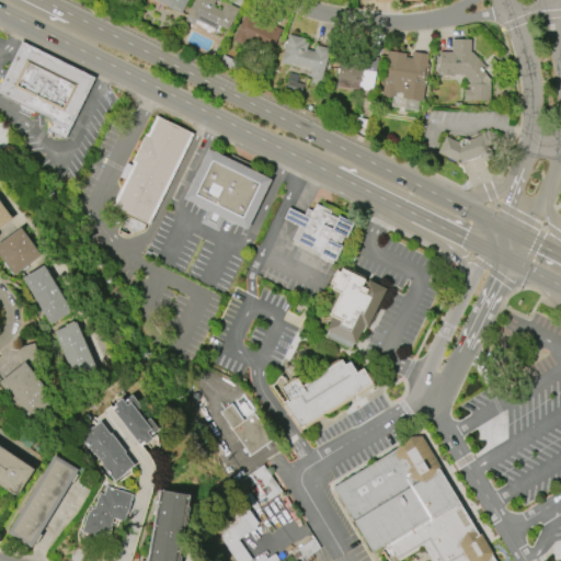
[(187,0),(181,14),(168,8),(169,7),(155,0),(187,0)]
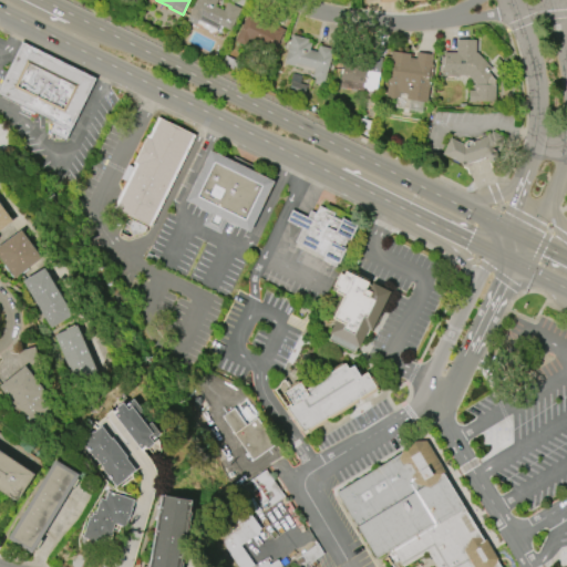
[(227,3),(240,9),(230,31),(218,24),(215,32),(196,23),(196,26),(187,21),(196,0),(217,0),(215,7),(224,11),(227,3)]
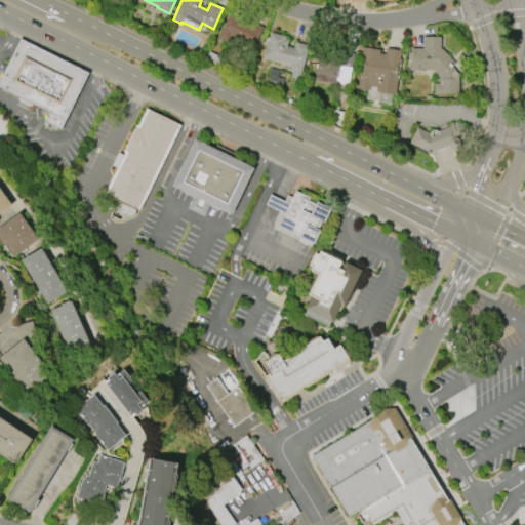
[(230,37),(254,48),(264,28),(230,12),(217,39),(227,43),(230,37)]
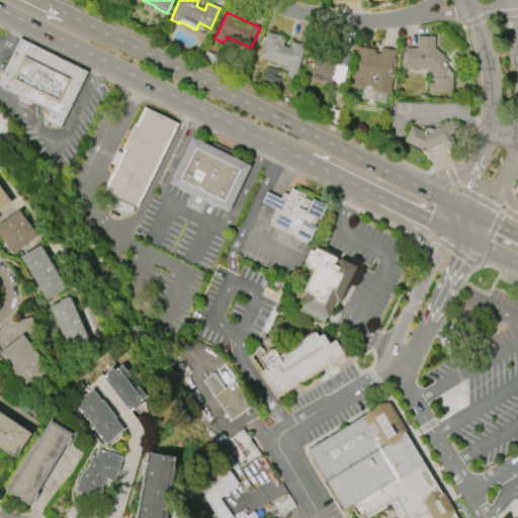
[(266,32),(281,36),(280,39),(284,39),(282,46),(289,48),(290,41),(304,46),(295,79),(286,77),(287,72),(284,71),(285,66),(260,59),(266,32)]
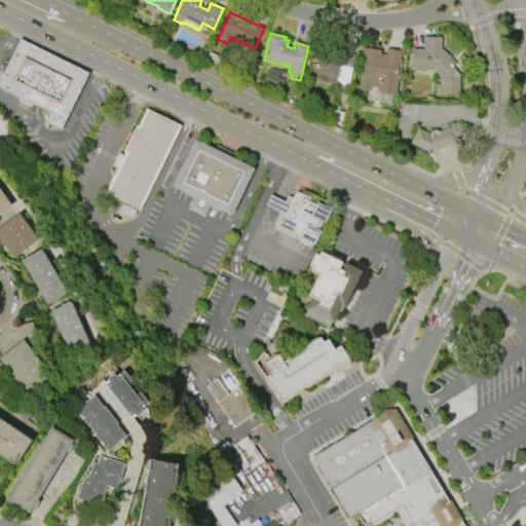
[(424,48),(424,38),(440,38),(440,48),(441,49),(443,49),(454,63),(451,64),(454,68),(454,70),(458,75),(458,94),(440,94),(440,95),(434,95),(435,83),(440,84),(440,76),(434,70),(425,70),(425,71),(411,71),(411,48),(424,48)]
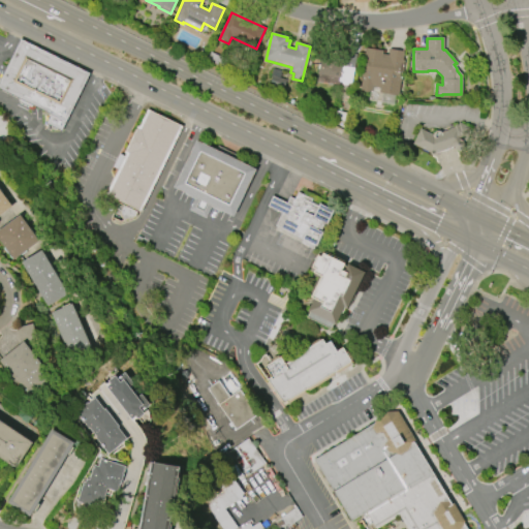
[(60,131),(89,73),(19,39),(0,76),(0,90),(50,115),(44,124),(60,131)]
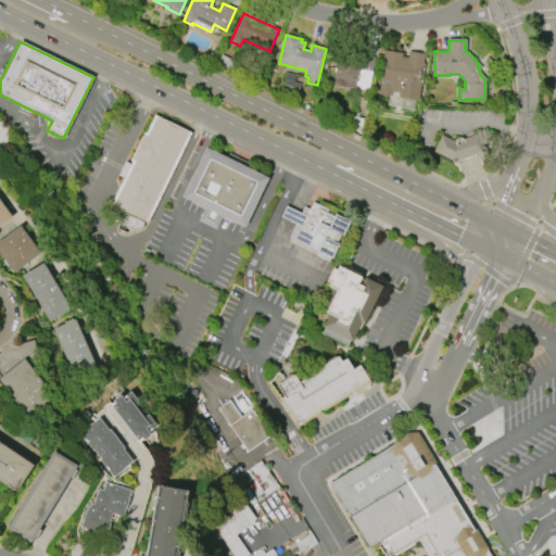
[(384,51),(401,54),(401,58),(407,59),(408,51),(424,53),(422,62),(425,63),(419,102),(416,101),(414,113),(380,108),(382,93),(379,93),(381,78),(380,78),(384,51)]
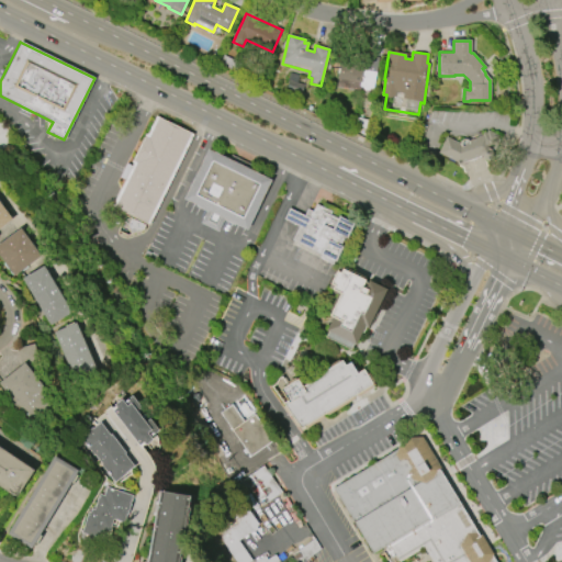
[(360,91),(336,87),(340,58),(377,64),(373,89),(370,89),(368,91),(364,90),(362,88),(360,87),(360,91)]
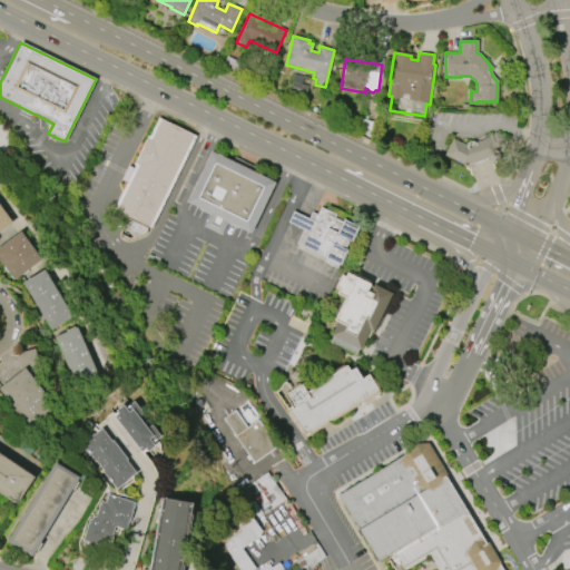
[(158,118),(196,136),(151,228),(112,210),(135,166),(133,165),(147,136),(149,137),(158,118)]
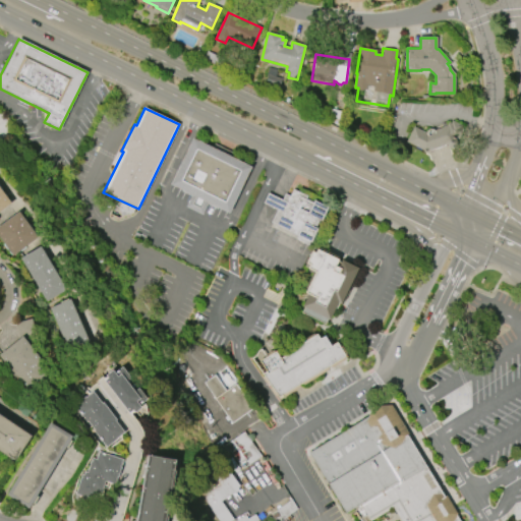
[(425,152),(406,141),(413,127),(426,133),(427,130),(430,129),(433,131),(442,128),(441,124),(445,122),(446,126),(448,122),(450,123),(452,120),(461,125),(450,145),(430,151),(428,150),(427,152),(425,152)]
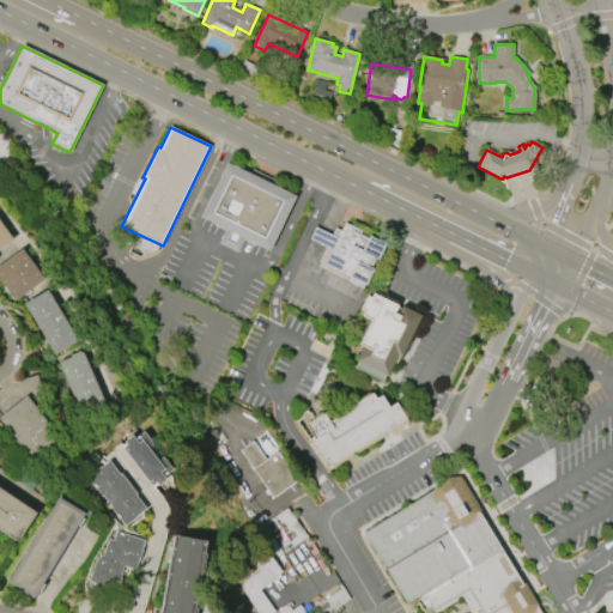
[(226,163),(296,196),(269,250),(256,244),(255,246),(243,240),(237,253),(219,243),(225,231),(213,225),(213,224),(200,217),(226,163)]
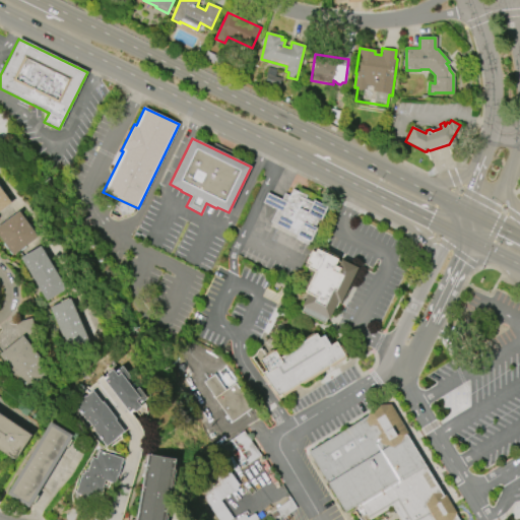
[(0,188),(11,203),(0,210),(0,188)]
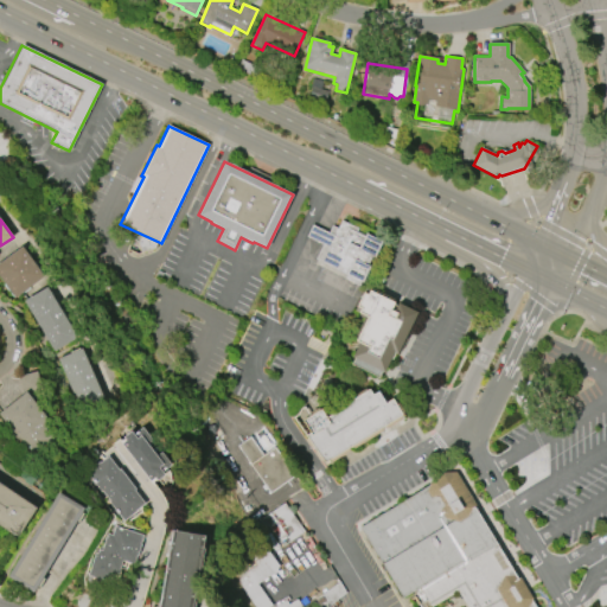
[(315,260),(346,275),(344,279),(359,287),(381,242),(368,235),(368,234),(365,232),(364,237),(356,232),(358,229),(340,221),(337,229),(332,227),(328,234),(312,225),(307,237),(323,244),(315,260)]
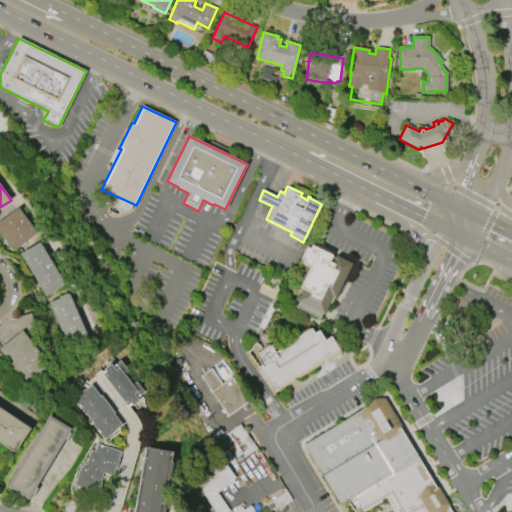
[(107,210),(114,196),(132,205),(130,210),(115,215),(107,210)]
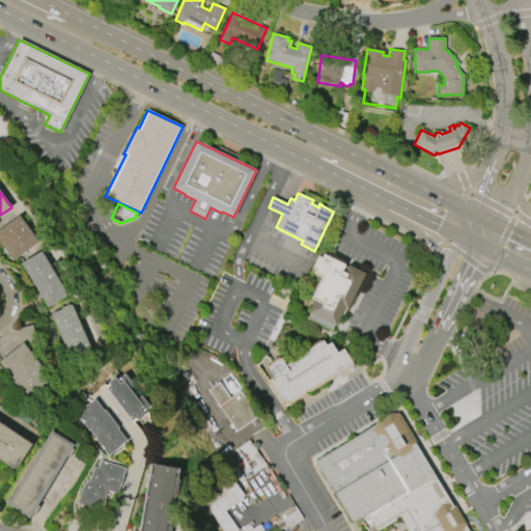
[(0,244),(0,228),(19,216),(37,243),(12,260),(0,244)]
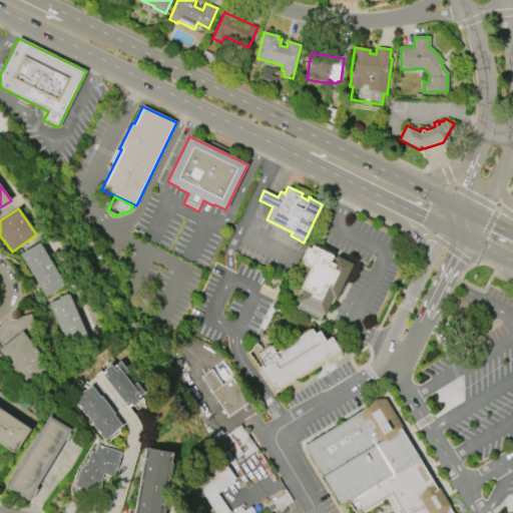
[(45,298),(20,254),(39,242),(65,286),(45,298)]
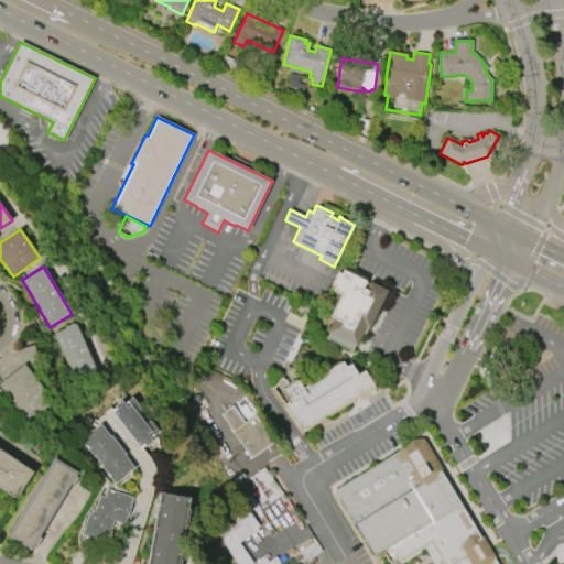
[(357,346),(366,327),(369,328),(388,291),(369,282),(368,285),(366,284),(367,281),(339,268),(329,289),(334,291),(333,294),(337,296),(329,313),(332,314),(329,317),(333,318),(326,332),(329,333),(326,338),(351,350),(354,345),(357,346)]
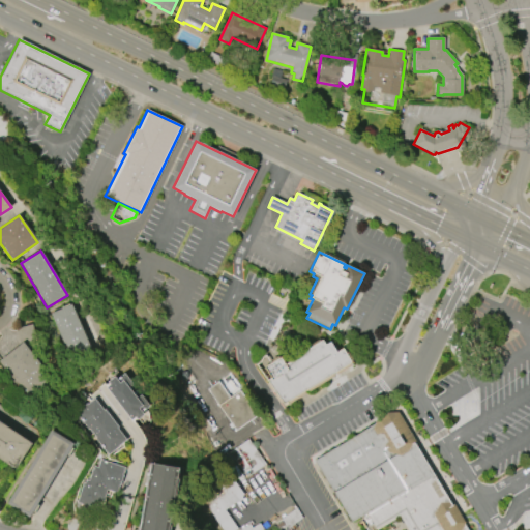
[(51,314),(71,304),(91,352),(70,360),(51,314)]
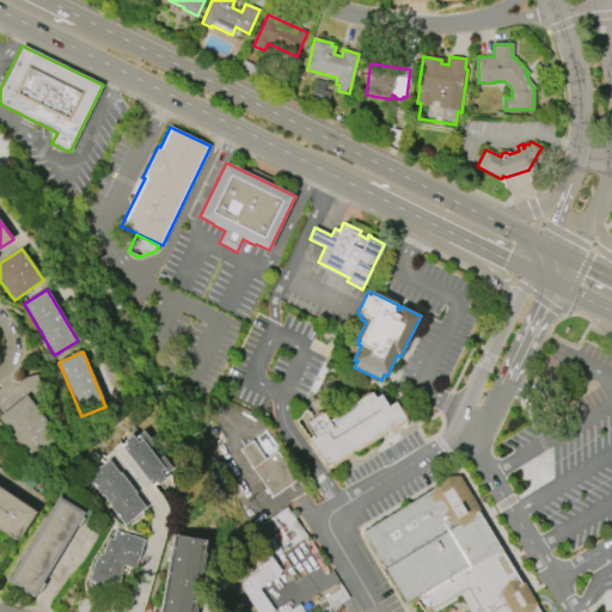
[(18,380),(37,374),(42,393),(29,397),(60,436),(32,459),(0,418),(0,416),(23,398),(18,380)]
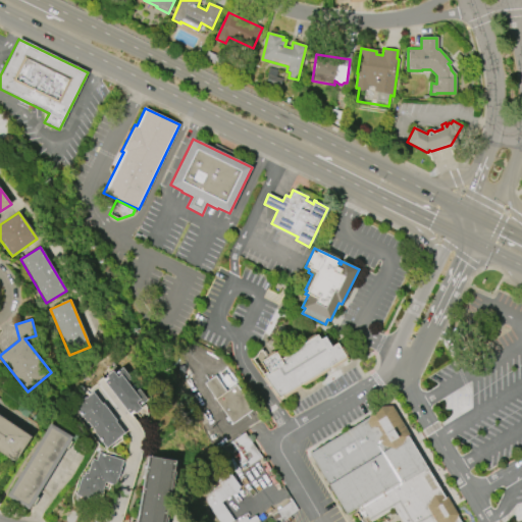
[(278,399),(346,357),(337,343),(331,347),(325,336),(320,340),(317,334),(295,349),(295,350),(280,359),(276,352),(260,362),(266,372),(262,375),(278,399)]
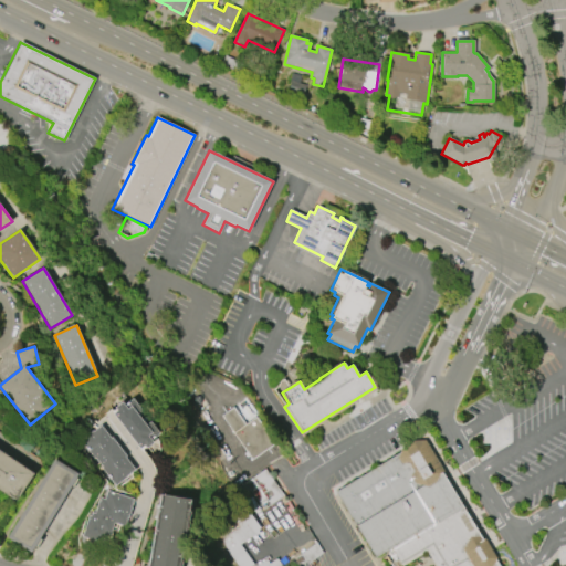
[(114,415),(118,411),(116,408),(123,402),(124,406),(132,400),(140,410),(137,412),(146,425),(149,421),(159,435),(152,440),(154,443),(146,449),(144,446),(140,449),(114,415)]
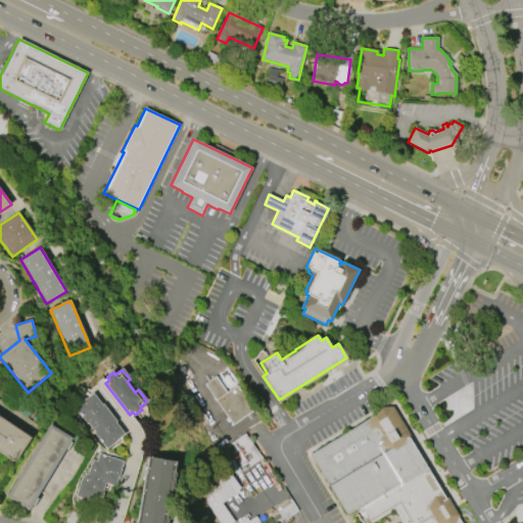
[(204,384),(216,377),(226,392),(236,386),(253,411),(233,425),(204,384)]
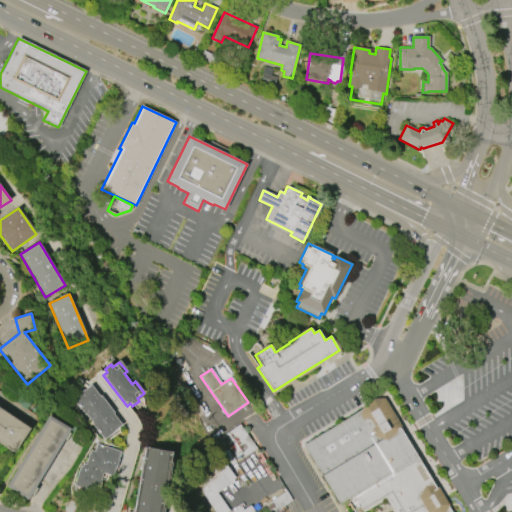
[(91,385),(100,397),(101,395),(114,412),(113,413),(122,424),(114,430),(115,431),(104,439),(73,398),(81,392),(79,390),(85,385),(87,388),(91,385)]
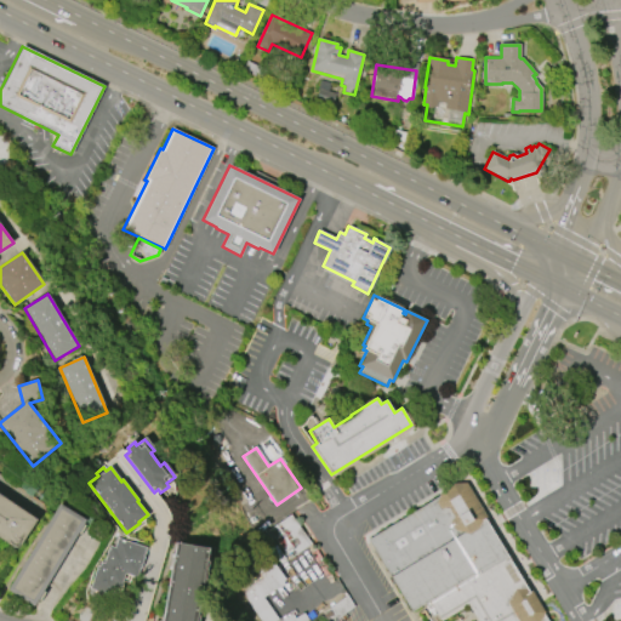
[(477,620),(546,620),(542,614),(545,613),(529,588),(528,590),(484,518),(486,517),(466,483),(451,484),(442,489),(437,497),(368,540),(411,611),(429,600),(442,620),(467,604),(477,620)]
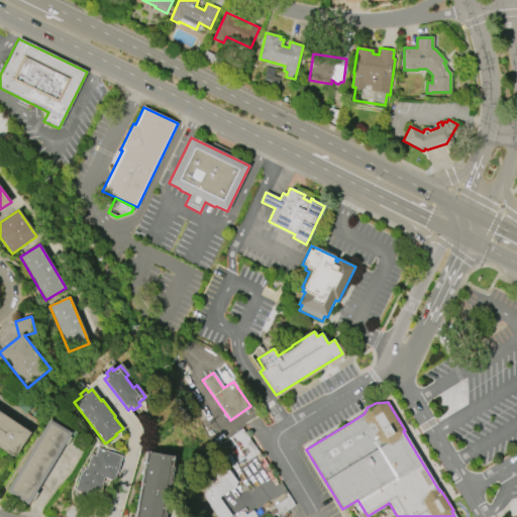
[(0,411),(32,433),(16,456),(13,454),(12,456),(0,447),(0,411)]
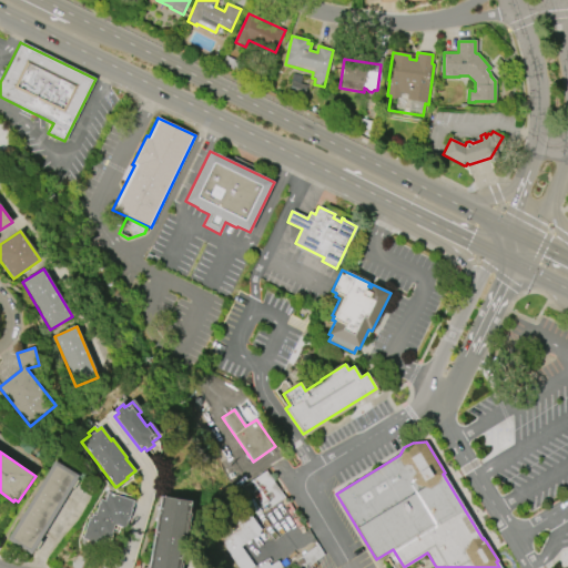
[(7,540),(54,460),(79,475),(31,555),(7,540)]
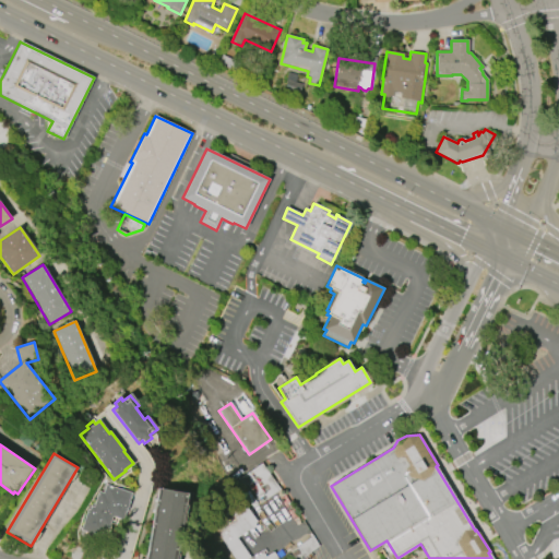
[(104,531),(100,530),(98,537),(80,531),(87,510),(90,510),(91,506),(93,507),(98,491),(103,492),(106,484),(131,492),(129,501),(130,501),(127,512),(126,512),(122,520),(113,516),(108,528),(105,527),(104,531)]
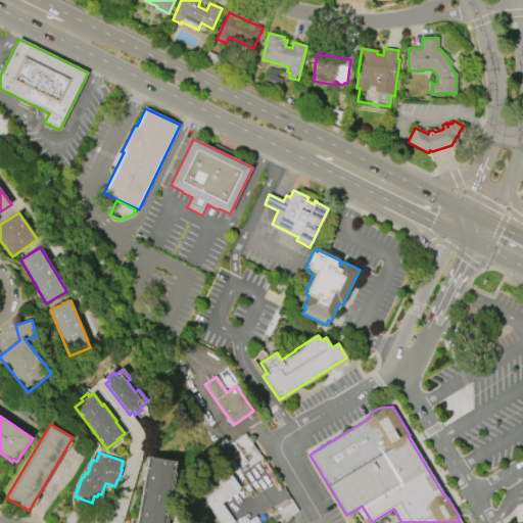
[(136,522),(148,457),(177,462),(165,522),(136,522)]
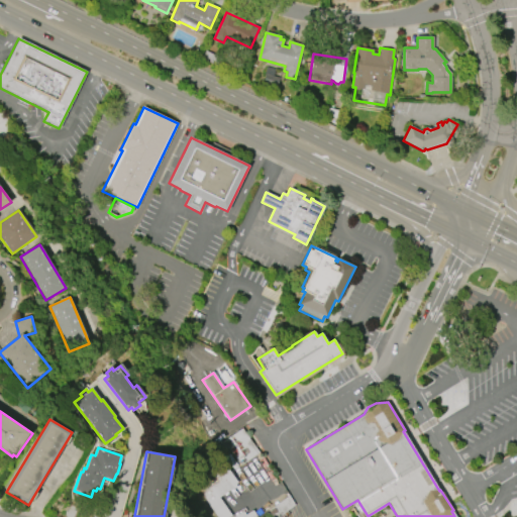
[(229,516),(215,516),(196,489),(226,467),(237,483),(235,485),(237,487),(231,491),(230,490),(218,498),(231,516),(229,516)]
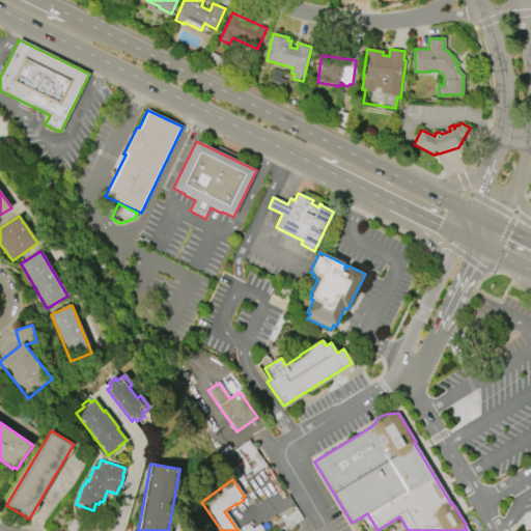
[(283,530),(277,524),(297,509),(302,519),(285,530),(283,530)]
